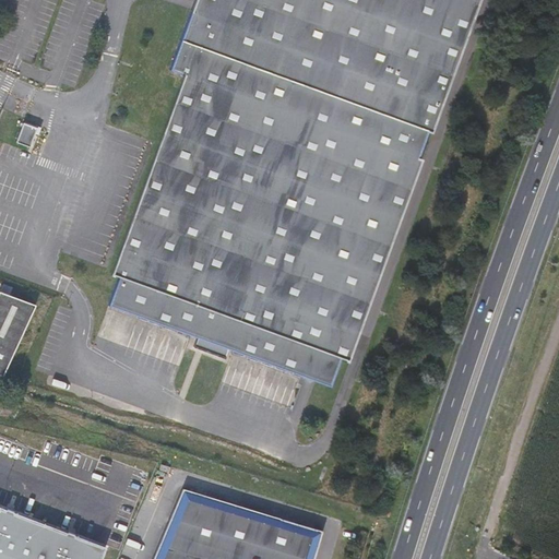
[(193,0),(178,44),(192,49),(110,274),(118,277),(107,306),(202,341),(200,346),(230,357),(233,351),(329,387),(340,357),(347,360),(420,159),(417,158),(427,131),(430,132),(478,0),(193,0)]
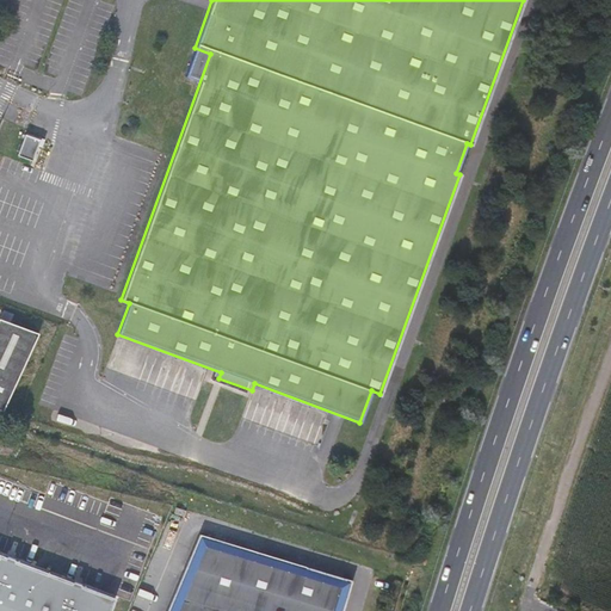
[(24,135),(17,156),(34,161),(41,140),(24,135)]
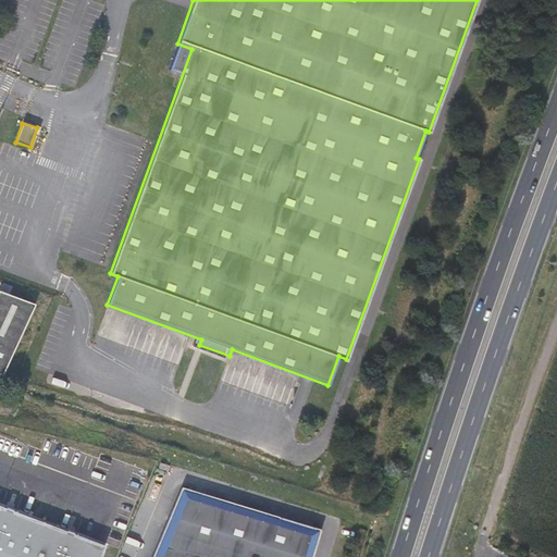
[(36,304),(0,289),(0,373),(3,374),(36,304)]
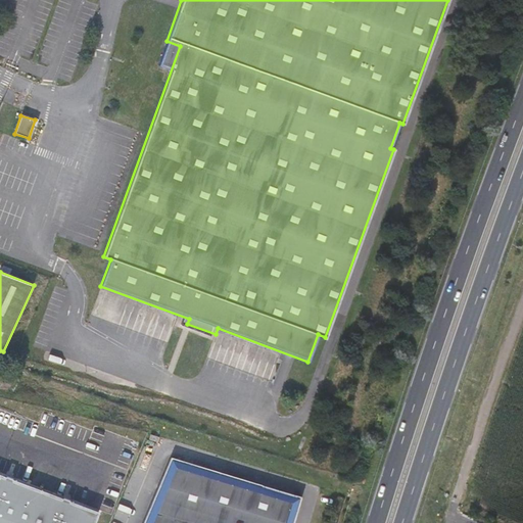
[(159,436),(150,433),(148,438),(157,441),(159,436)]
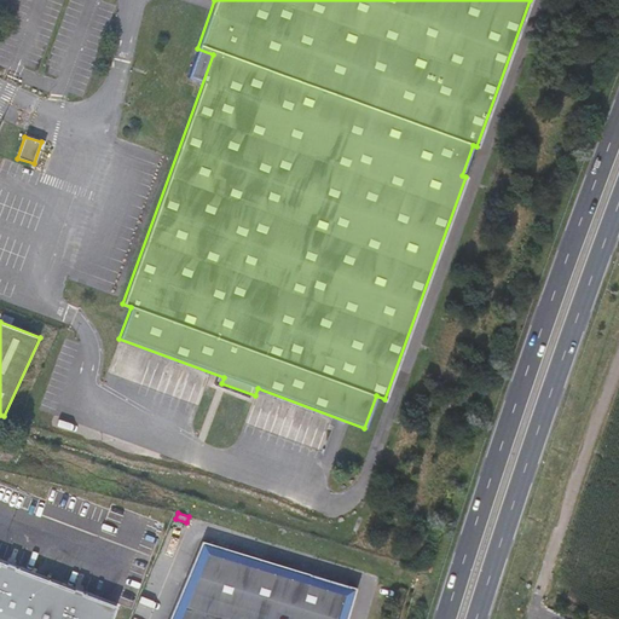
[(348,618),(358,588),(203,541),(169,618),(348,618)]
